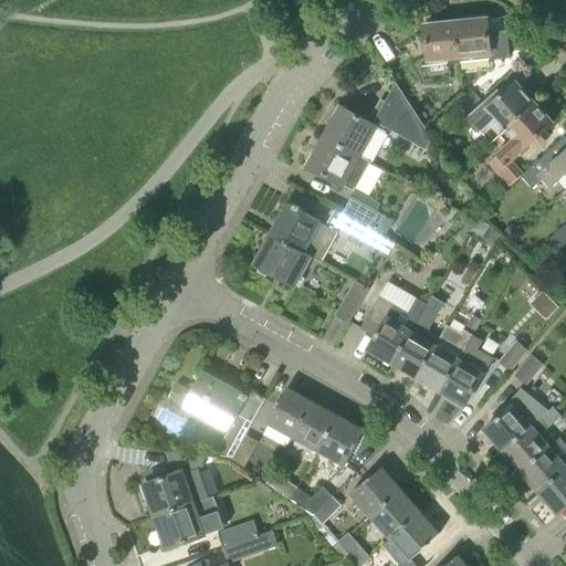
[(461,60),(492,56),(488,19),(457,22),(461,60)]
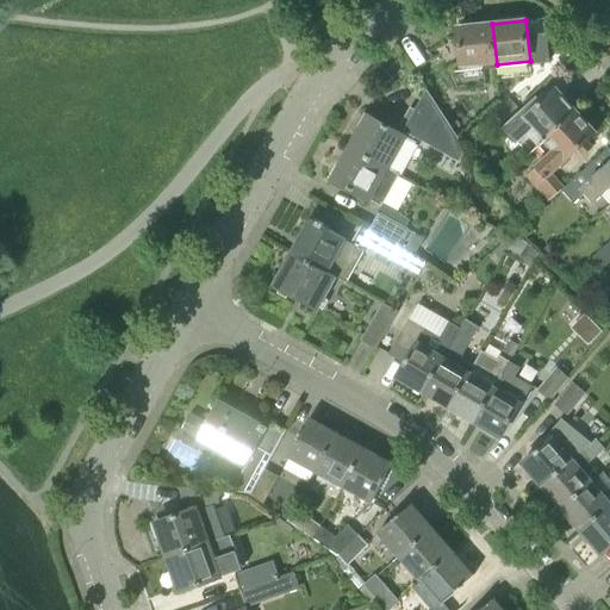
[(462,68),(497,64),(492,24),(459,27),(462,68)]
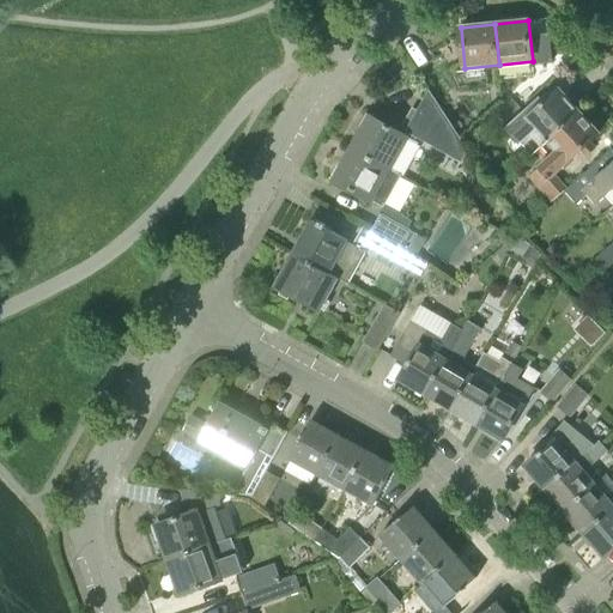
[(547,144),(548,143),(581,113),(557,87),(544,99),(540,96),(507,128),(521,145),(522,143),(533,157),(546,144),(547,144)]
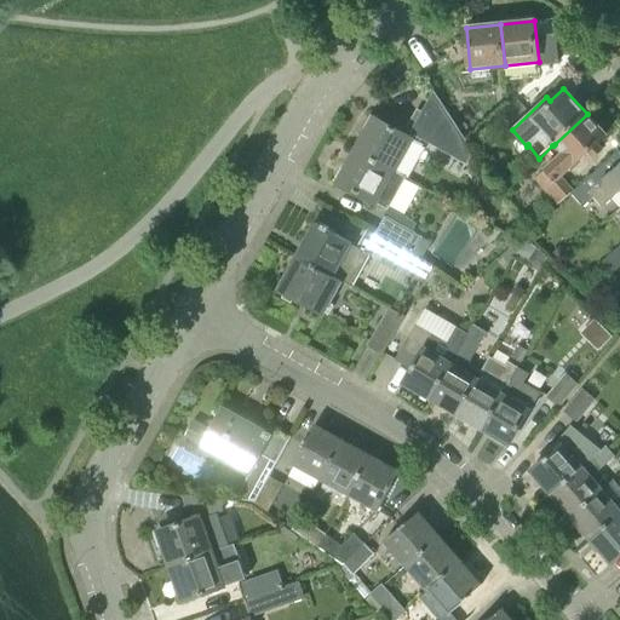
[(509,108),(518,120),(529,110),(518,98),(509,108)]
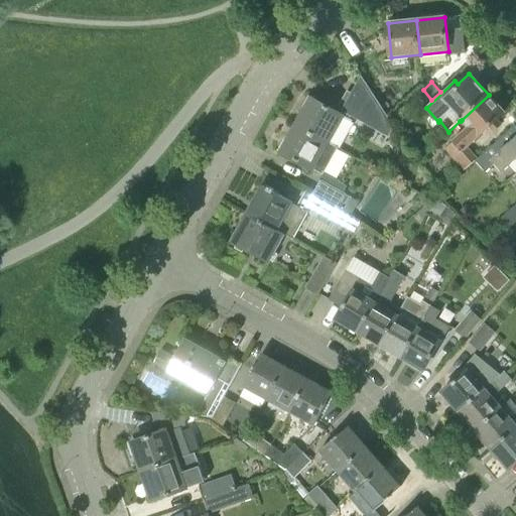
[(423,104),(424,106),(431,100),(423,90),(416,96),(419,100),(405,110),(407,115),(423,104)]
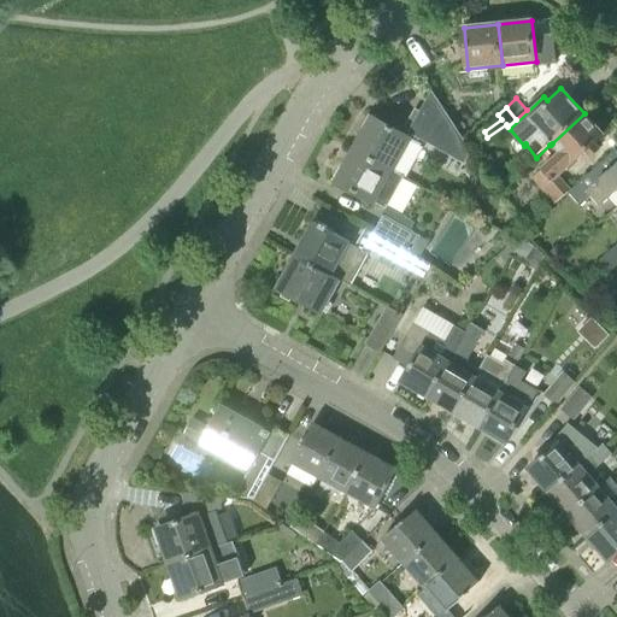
[(569,192),(573,189),(560,176),(587,152),(592,158),(601,150),(595,142),(604,134),(585,113),(552,144),(559,152),(541,168),(544,170),(533,178),(556,205),(569,192)]
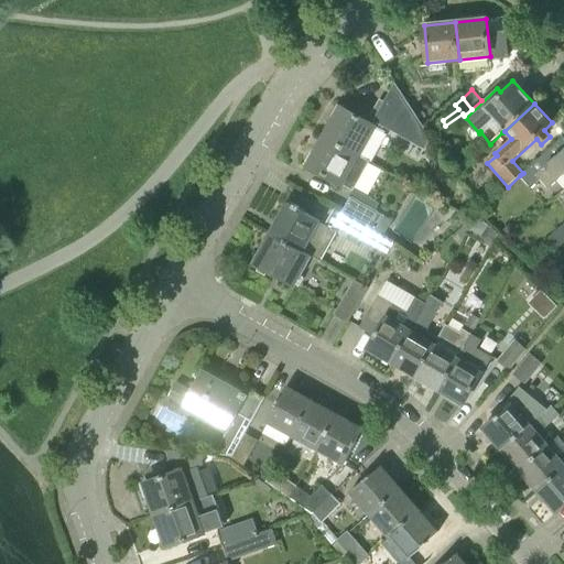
[(324,137),(361,155),(377,128),(349,112),(348,115),(339,109),(324,137)]
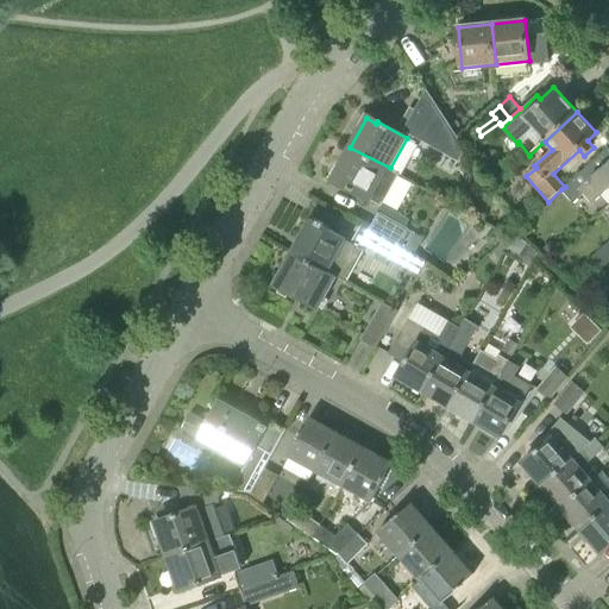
[(341,184),(372,201),(372,200),(382,206),(400,174),(390,168),(350,148),(333,176),(344,181),(341,184)]
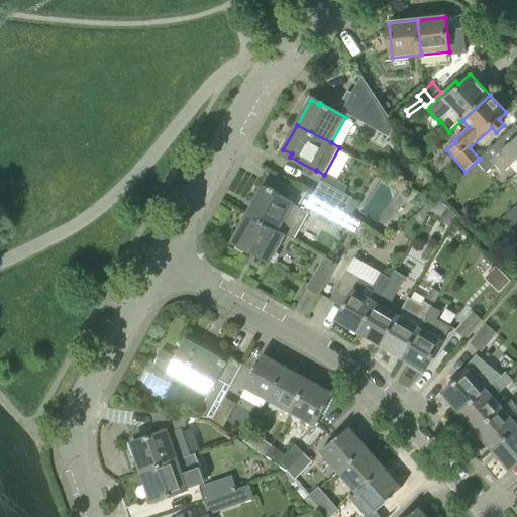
[(516,160),(516,127),(515,126),(480,159),(477,161),(488,172),(496,164),(504,173),(516,160)]
